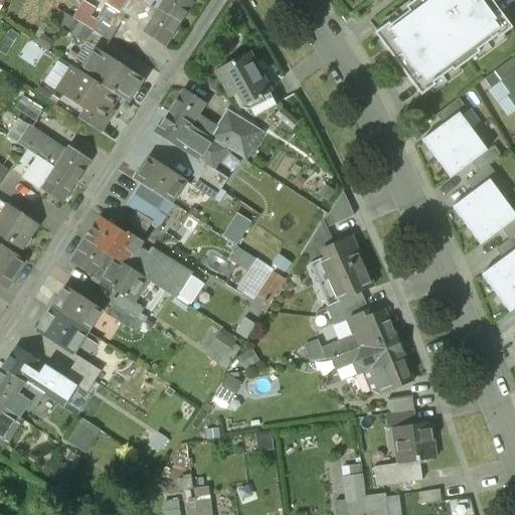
[(179,24),(141,0),(128,0),(123,9),(148,26),(144,31),(165,45),(179,24)]
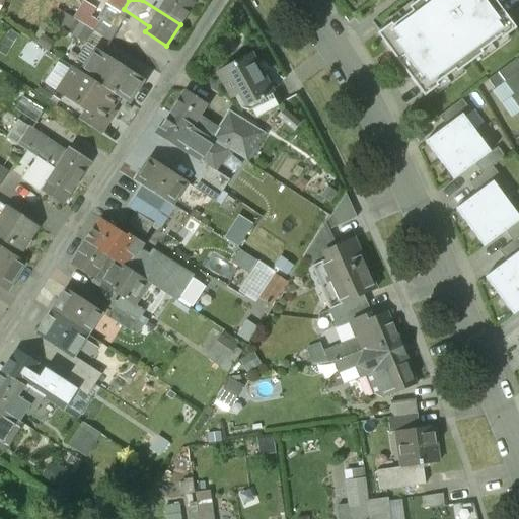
[(142,0),(180,24),(194,3),(190,0),(142,0)]
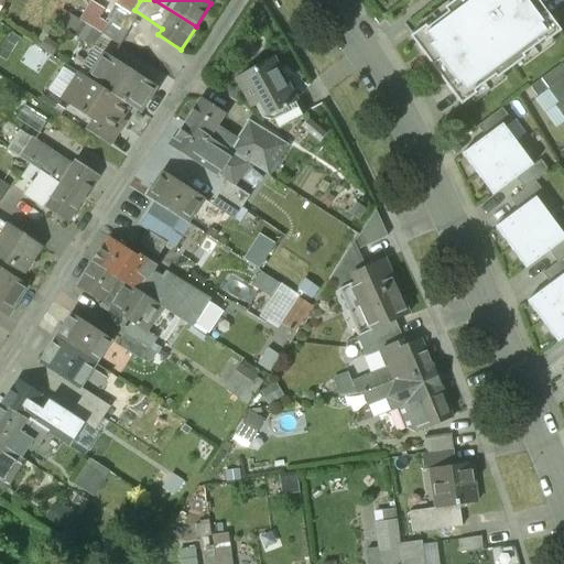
[(425,26),(411,38),(462,106),(476,95),(475,91),(495,77),(497,79),(525,58),(523,56),(544,41),(545,43),(561,32),(537,0),(465,0),(463,2),(461,0),(456,0),(444,9),(447,13),(427,29),(425,26)]
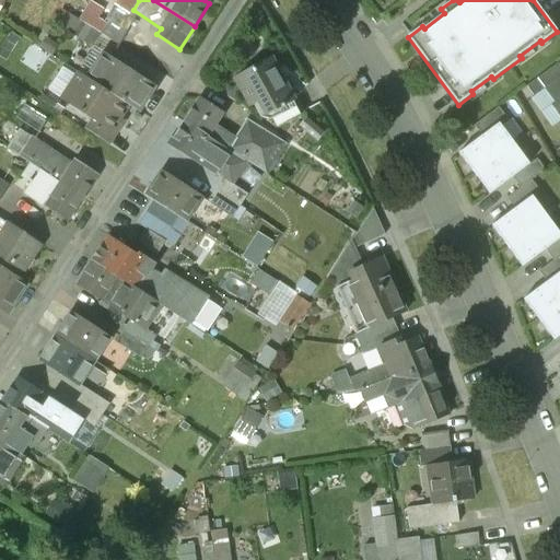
[(128,12),(116,4),(97,33),(118,46),(136,19),(128,13),(128,12)]
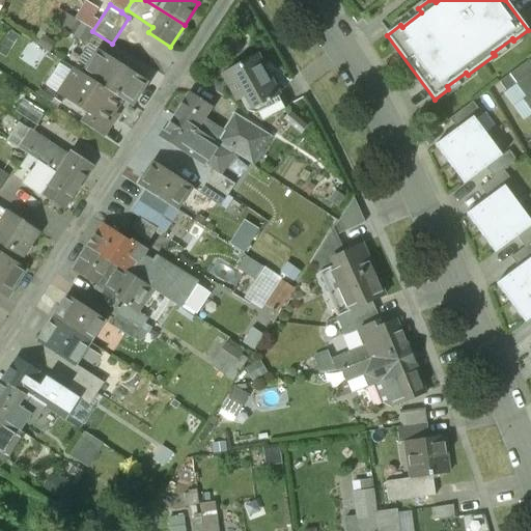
[(147,83),(99,51),(83,76),(121,101),(132,107),(147,83)]
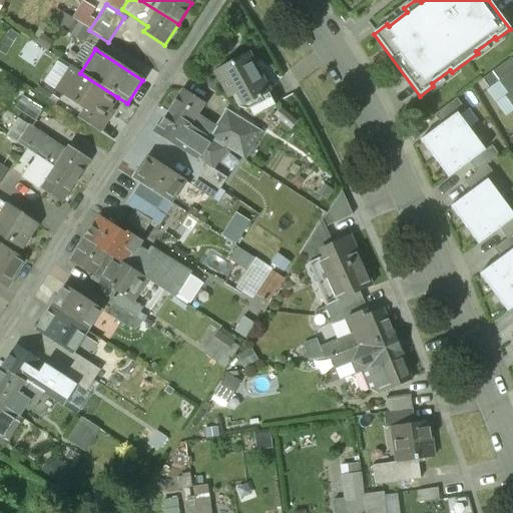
[(245,56),(215,73),(228,96),(235,92),(243,107),(269,94),(260,76),(258,77),(245,56)]
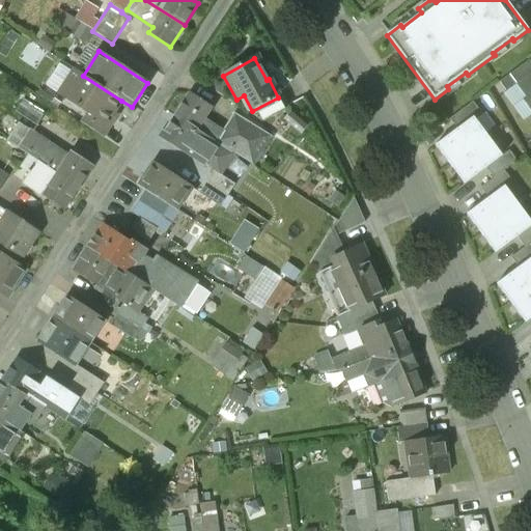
[(516,85),(530,74),(530,62),(529,60),(499,83),(506,92),(516,85)]
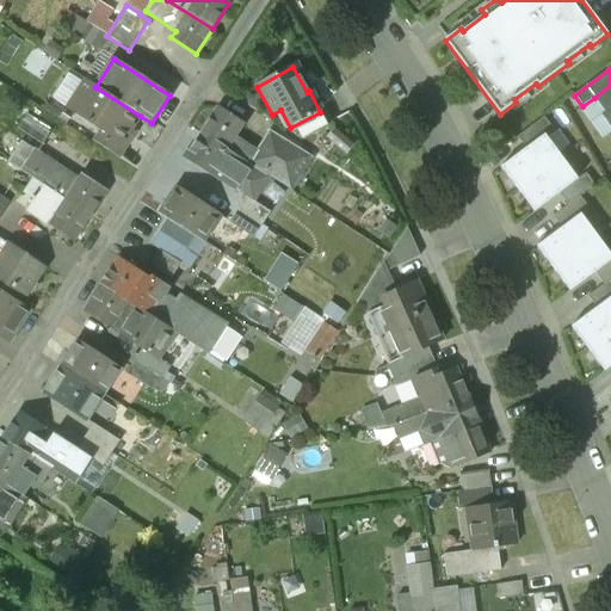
[(96,87),(88,82),(71,111),(102,131),(121,144),(122,143),(140,116),(96,87)]
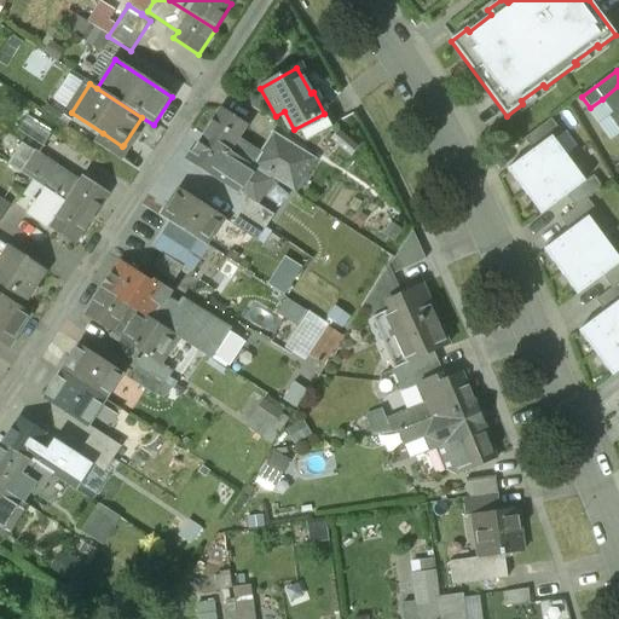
[(618,86),(602,99),(613,115),(609,117),(618,129),(618,86)]
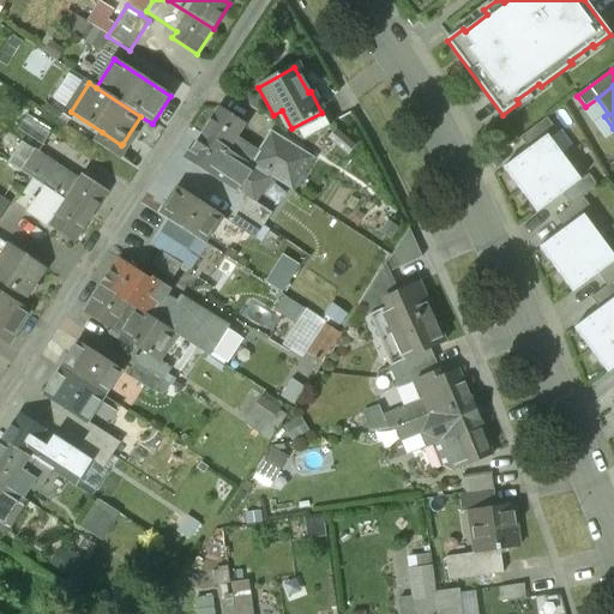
[(605,137),(613,130),(613,128),(605,116),(608,114),(597,98),(585,107),(583,108),(605,137)]
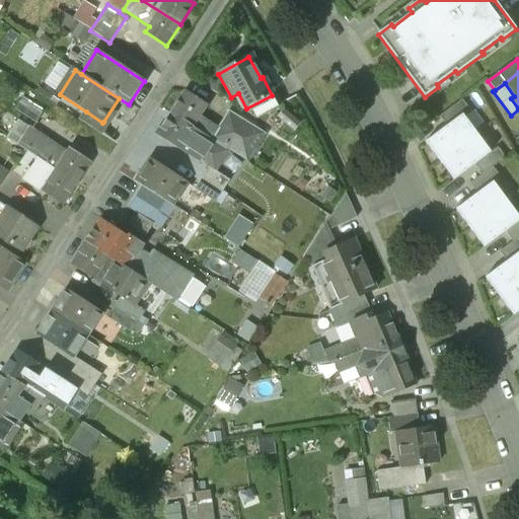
[(207,105),(186,91),(171,113),(193,127),(200,117),(207,105)]
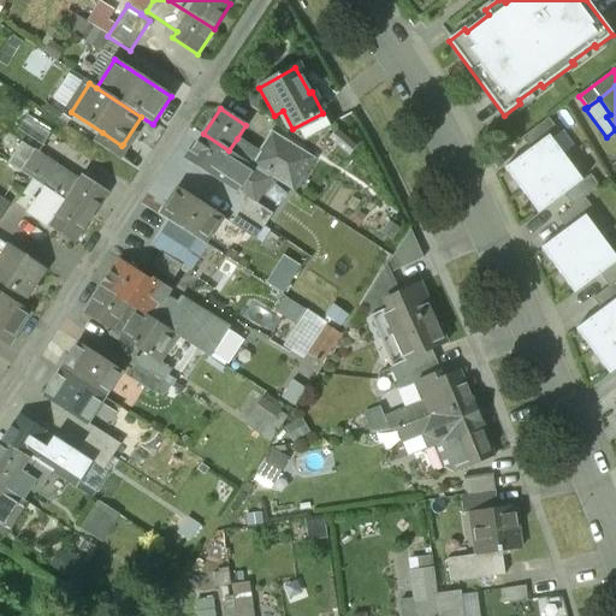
[(323,113),(292,129),(301,144),(331,128),(323,113)]
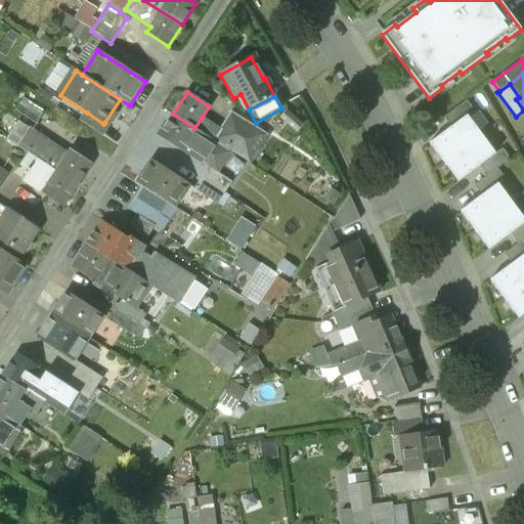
[(450,128),(467,116),(474,111),(467,101),(443,118),(450,128)]
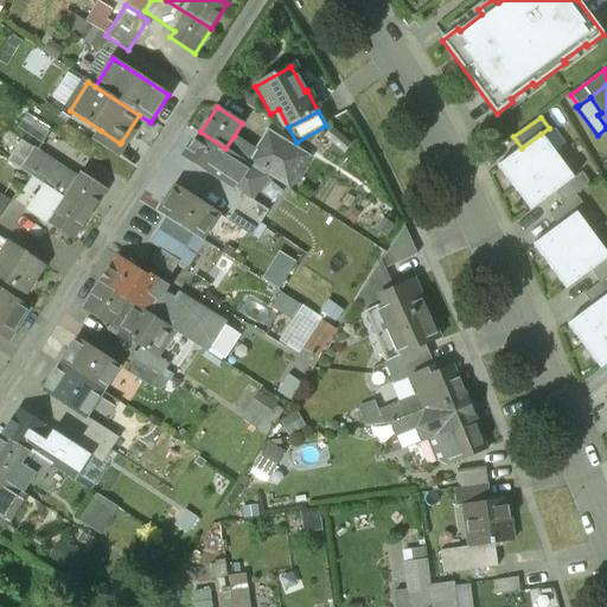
[(120,144),(101,131),(94,142),(117,158),(125,145),(121,142),(120,144)]
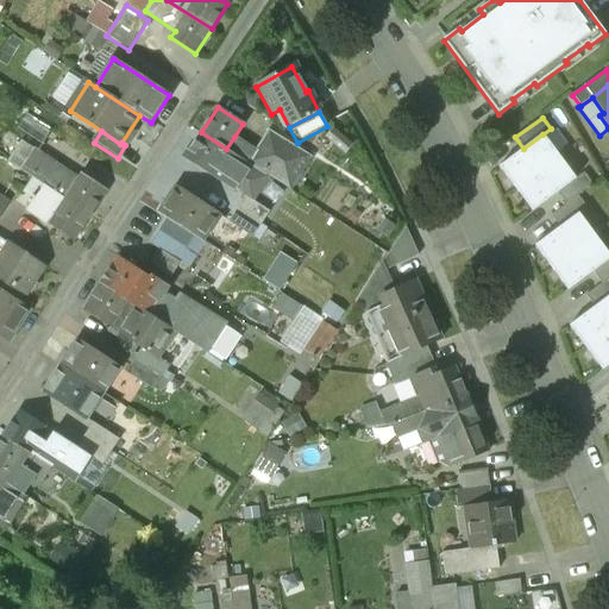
[(312,158),(269,131),(256,151),(249,162),(292,189),(312,158)]
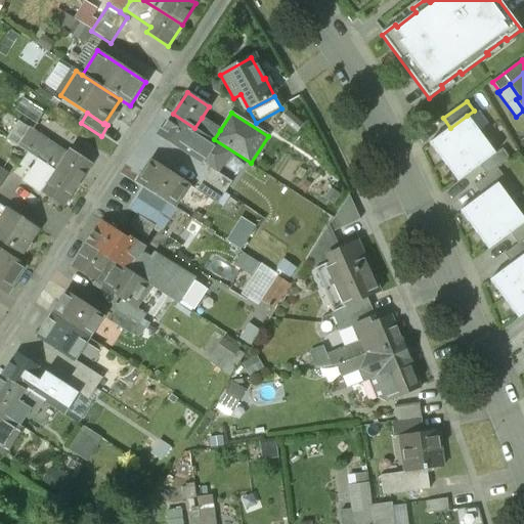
[(194,128),(173,114),(160,135),(208,167),(208,166),(218,173),(231,153),(213,140),(194,128)]
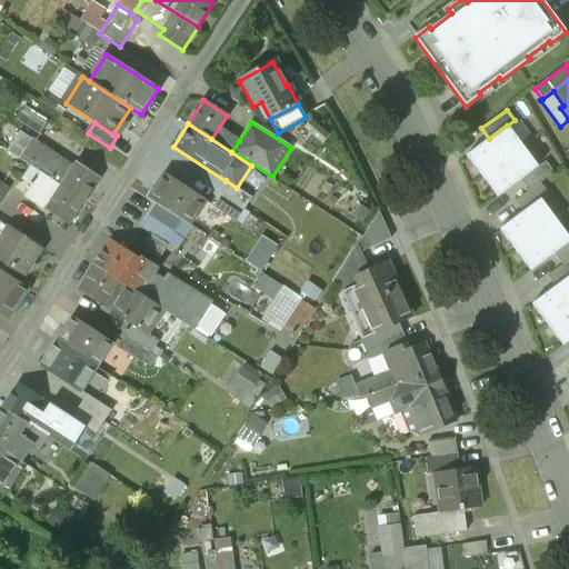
[(481,177),(522,147),(507,126),(489,139),(466,156),(481,177)]
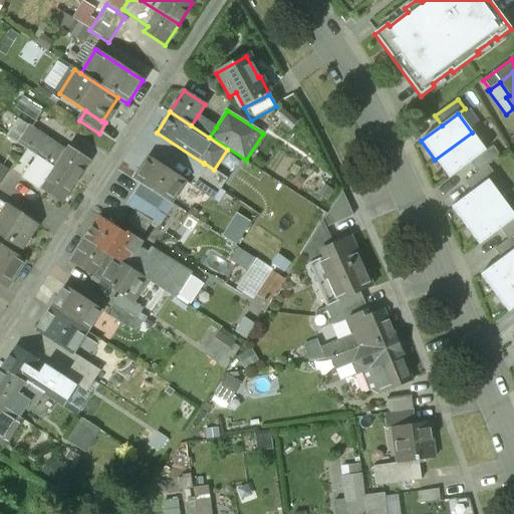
[(216,127),(198,115),(191,125),(209,138),(210,137),(216,127)]
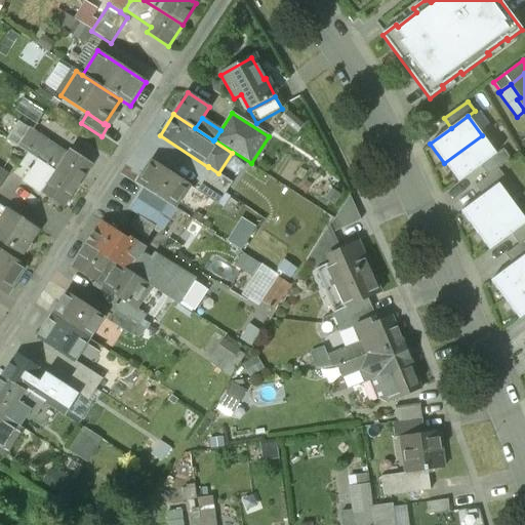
[(26,138),(13,130),(7,139),(19,148),(26,138)]
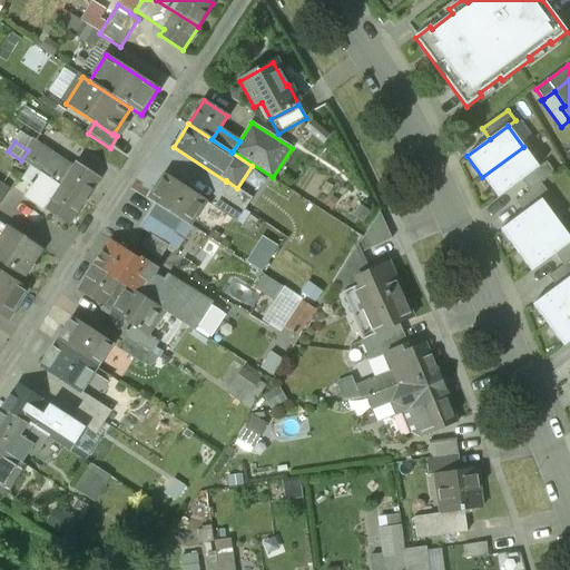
[(523,147),(482,177),(498,198),(521,182),(539,168),(523,147)]
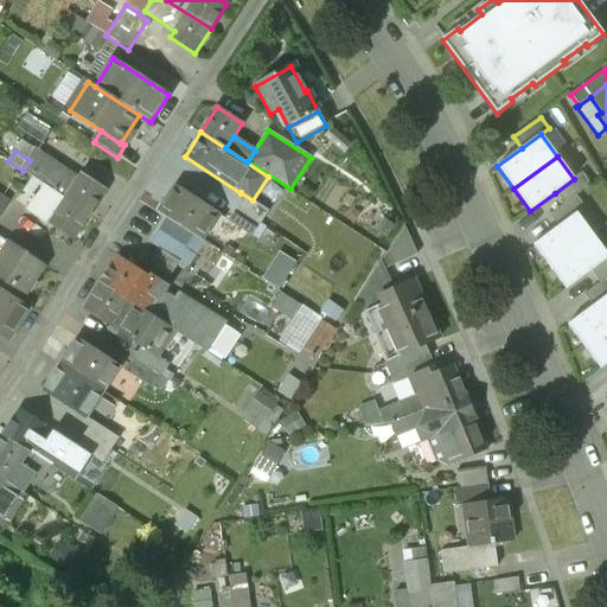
[(23,171),(8,161),(1,173),(16,181),(23,171)]
